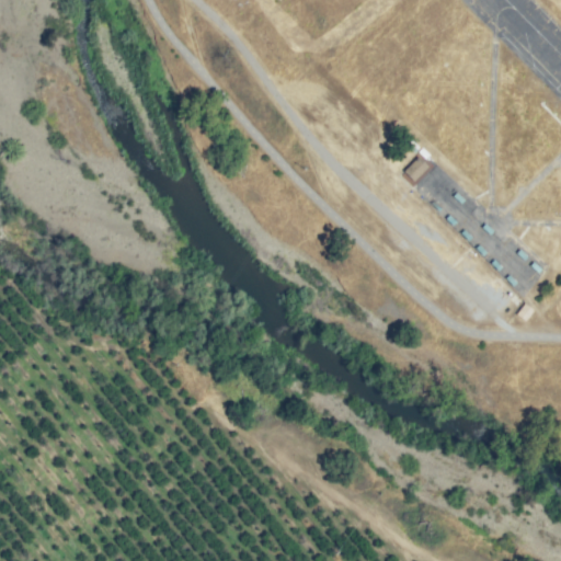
[(411,186),(400,175),(403,172),(402,170),(409,163),(408,162),(418,152),(424,159),(425,158),(433,165),(411,186)]
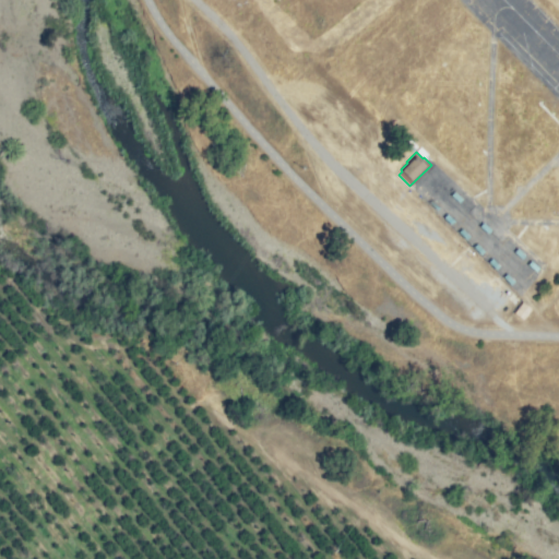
[(459,202),(450,194),(453,191),(462,199),(459,202)]
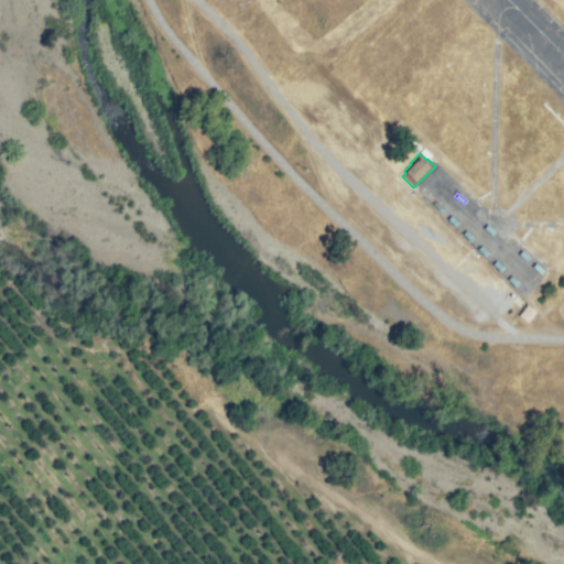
[(440,212),(432,204),(435,201),(443,208),(440,212)]
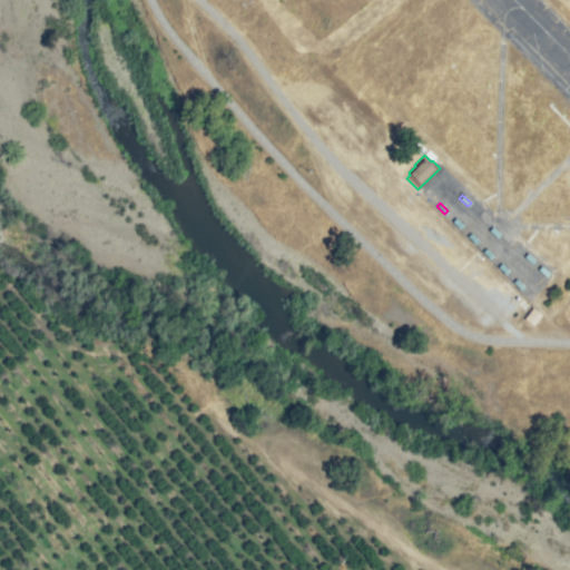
[(460,229),(451,222),(455,218),(463,226),(460,229)]
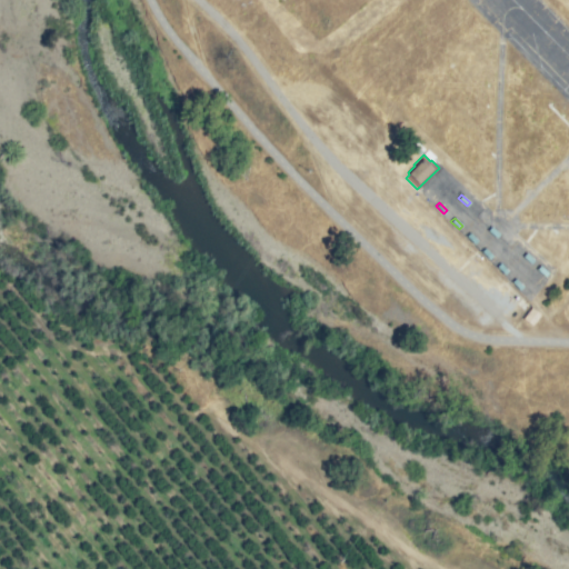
[(496,238),(487,230),(491,226),(499,233),(496,238)]
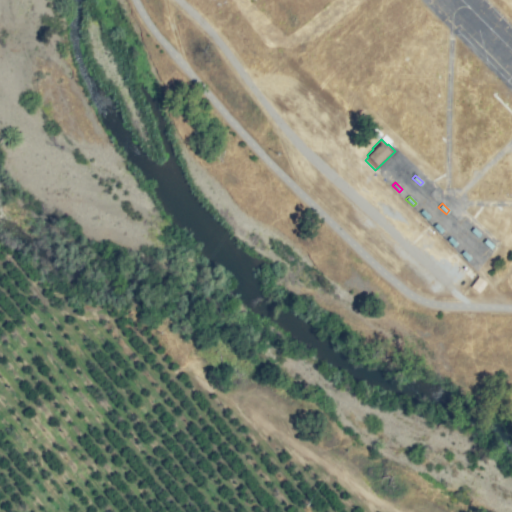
[(427,220),(419,212),(422,209),(430,216),(427,220)]
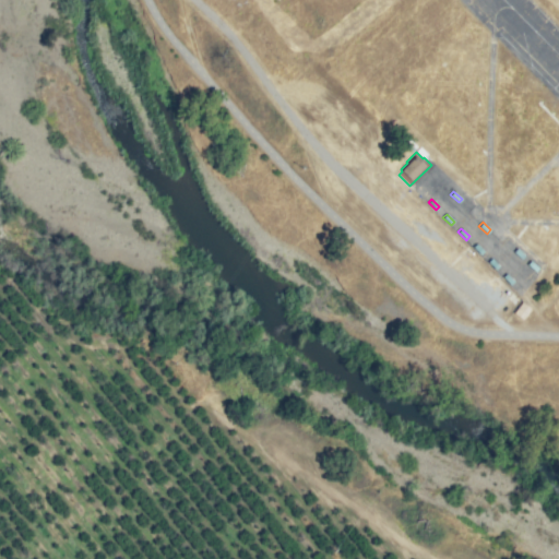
[(480,256),(473,247),(476,244),(484,251),(480,256)]
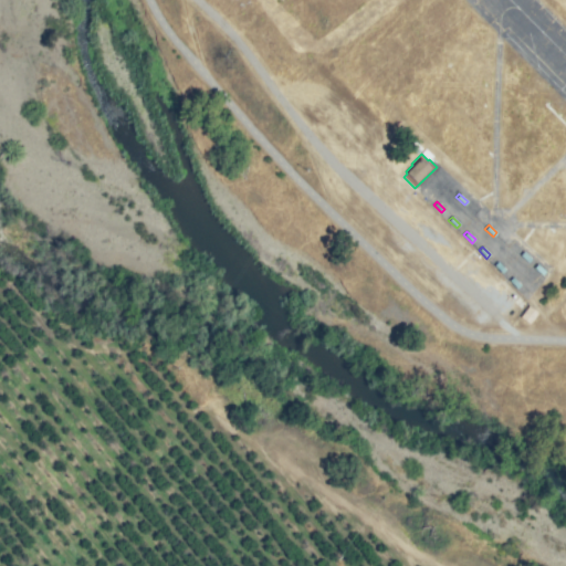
[(527,262),(520,254),(523,251),(531,258),(527,262)]
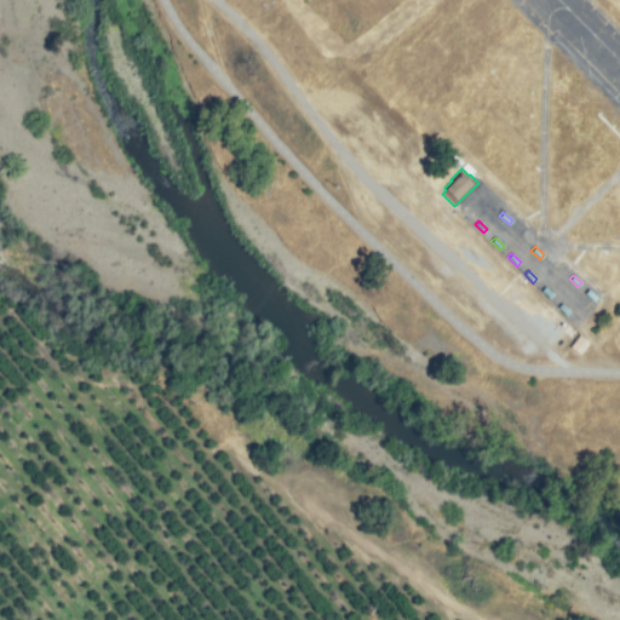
[(550,299),(540,290),(545,286),(554,296),(550,299)]
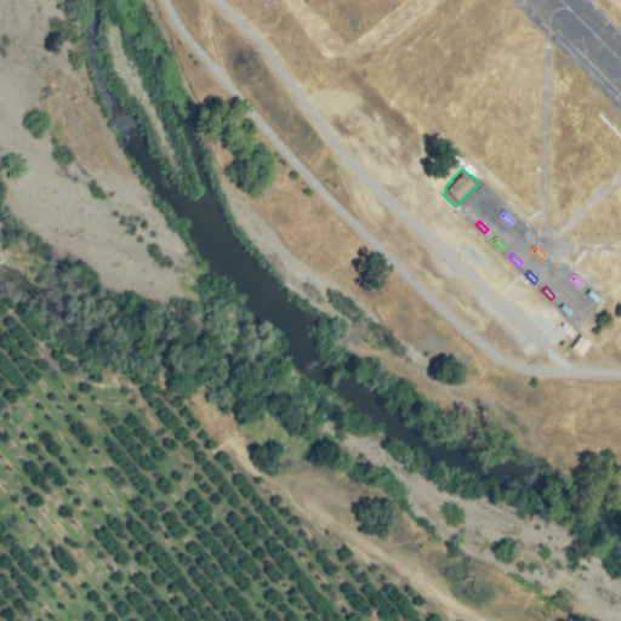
[(567,317),(558,307),(563,303),(571,313),(567,317)]
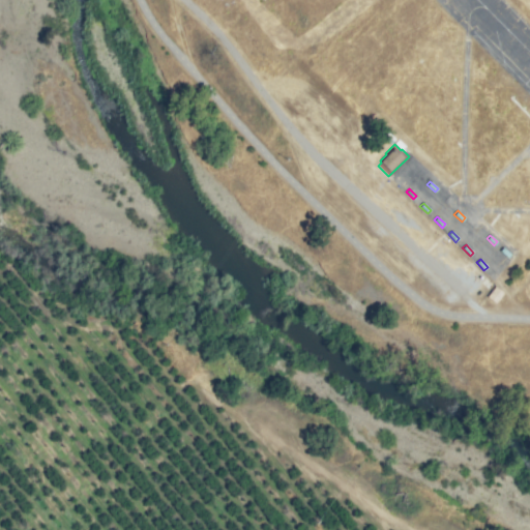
[(495,303),(487,296),(495,286),(503,293),(495,303)]
